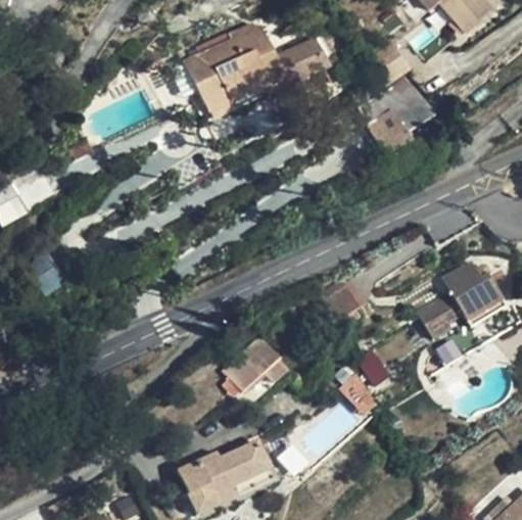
[(424,0),(430,7),(439,0),(441,0),(466,31),(491,8),(493,0),(424,0)]
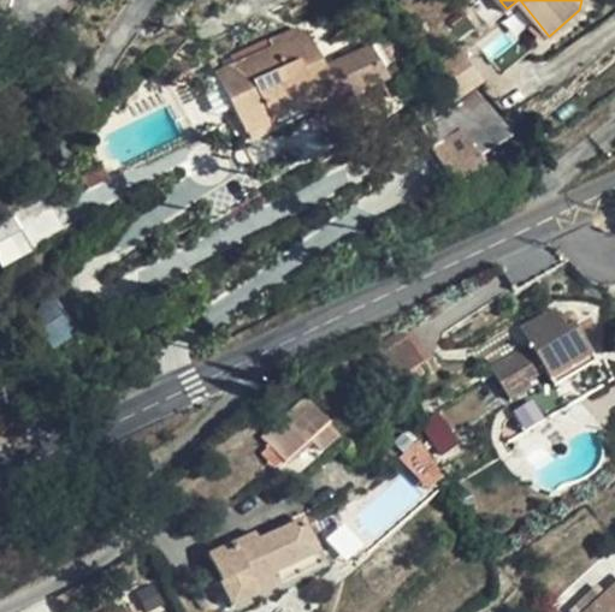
[(302,31),(300,27),(271,39),(275,45),(216,71),(240,124),(266,111),(270,118),(314,97),(318,106),(382,78),(383,69),(368,45),(325,66),(307,30),(302,31)]
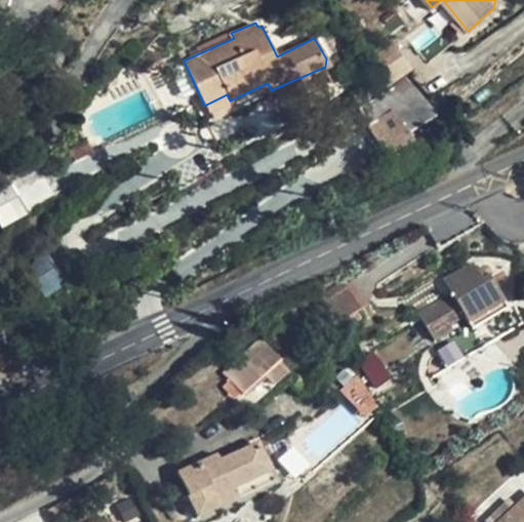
[(394,82),(421,122),(436,113),(406,74),(394,82)]
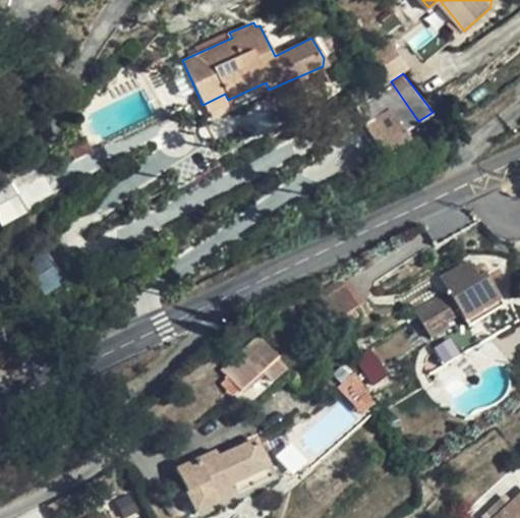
[(403,131),(418,121),(391,81),(368,98),(357,103),(366,120),(389,107),(403,131)]
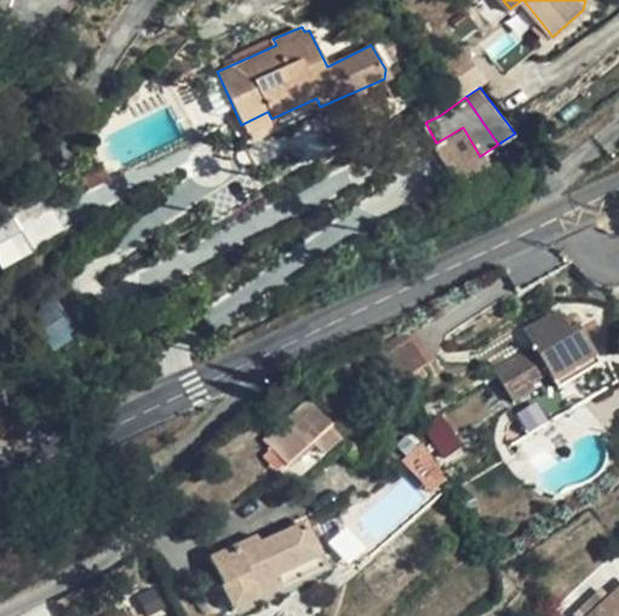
[(480,156),(463,127),(436,143),(452,173),(480,156)]
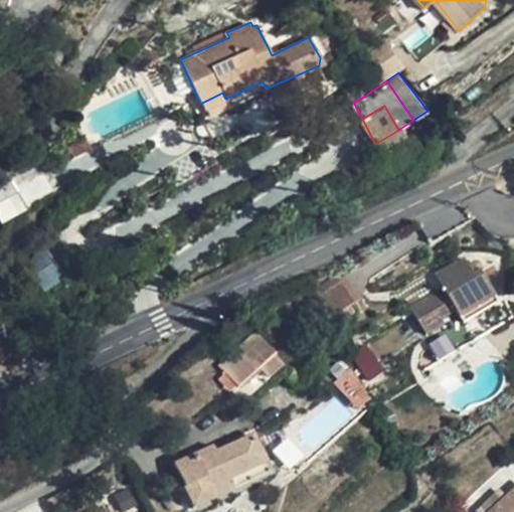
[(472,266),(466,256),(436,273),(443,286),(410,304),(426,331),(445,321),(442,316),(456,308),(464,321),(500,300),(496,294),(491,285),(498,280),(491,267),(484,271),(481,267),(474,270),(472,266)]
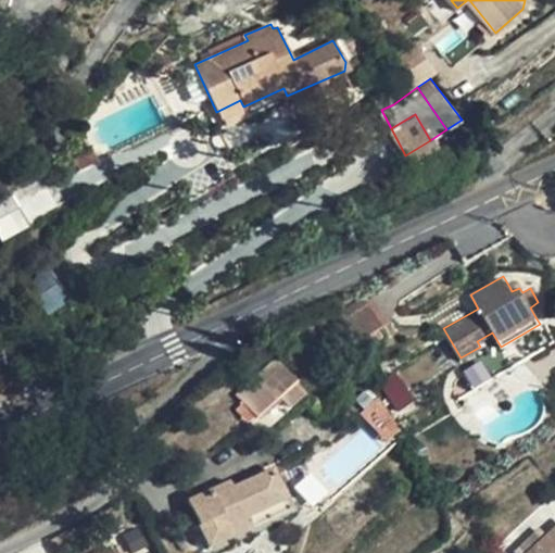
[(519,288),(516,283),(509,287),(512,291),(519,288)]
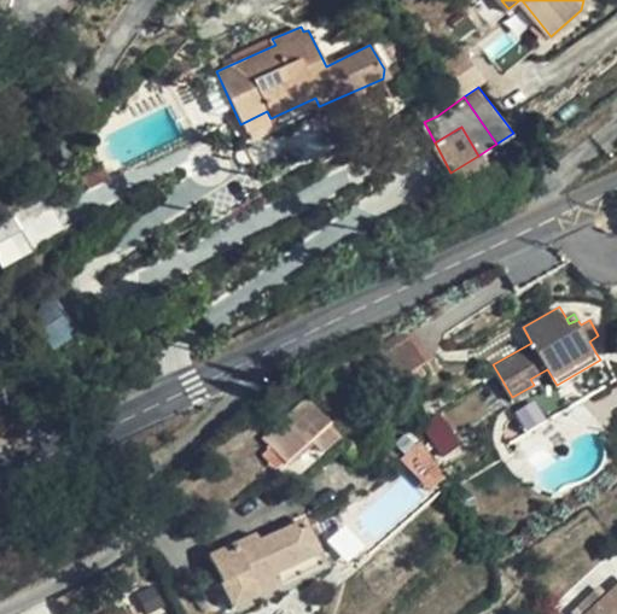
[(425,360),(408,334),(383,351),(399,376),(405,372),(409,380),(425,370),(420,362),(425,360)]
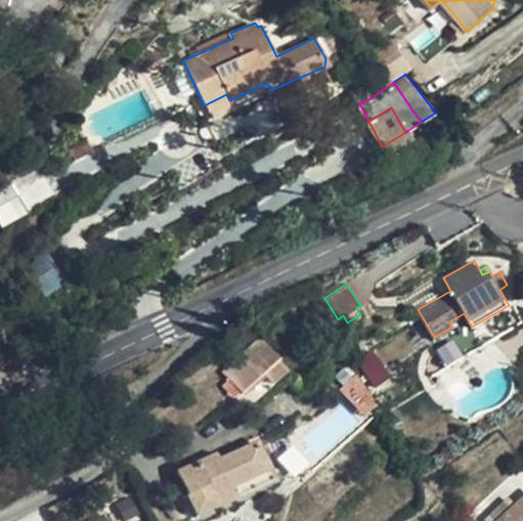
[(280,356),(260,335),(221,368),(228,377),(240,390),(242,392),(267,368),(280,356)]
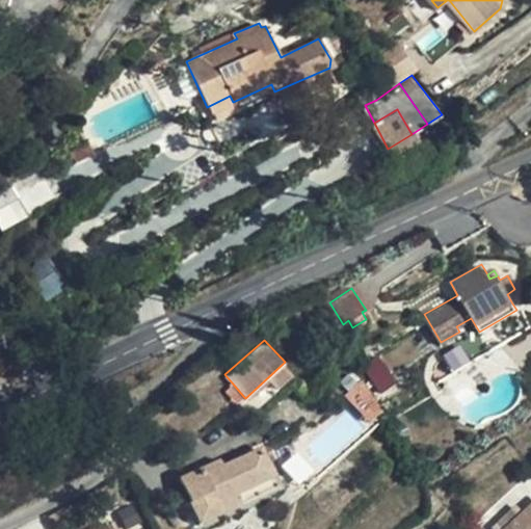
[(271,374),(277,380),(290,368),(285,362),(271,374)]
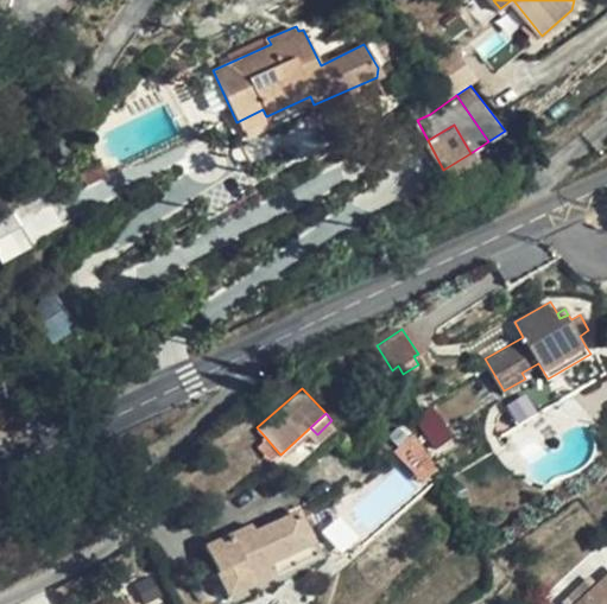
[(437,469),(413,431),(394,447),(424,479),(437,469)]
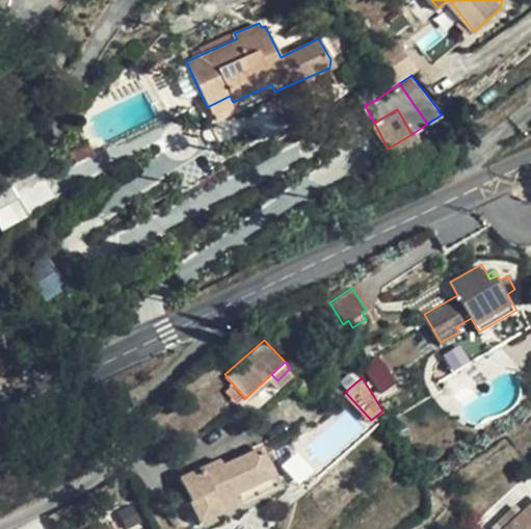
[(243,396),(232,382),(226,388),(237,402),(243,396)]
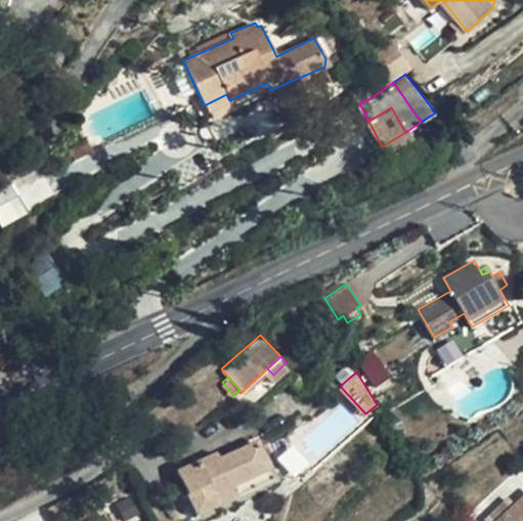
[(269,467),(257,440),(218,458),(216,451),(209,454),(212,461),(201,466),(199,460),(176,470),(197,513),(237,494),(232,484),(269,467)]
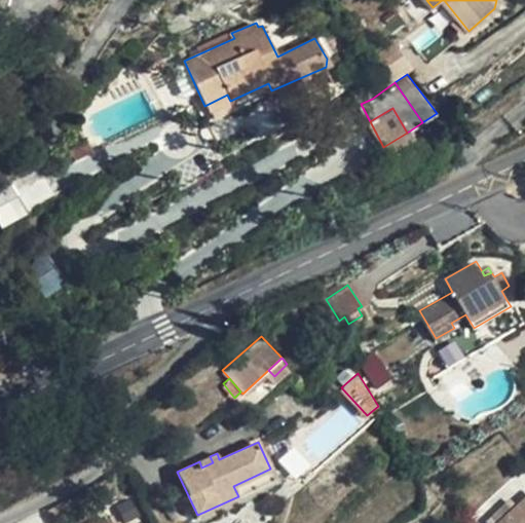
[(213,462),(210,456),(199,461),(201,468),(213,462)]
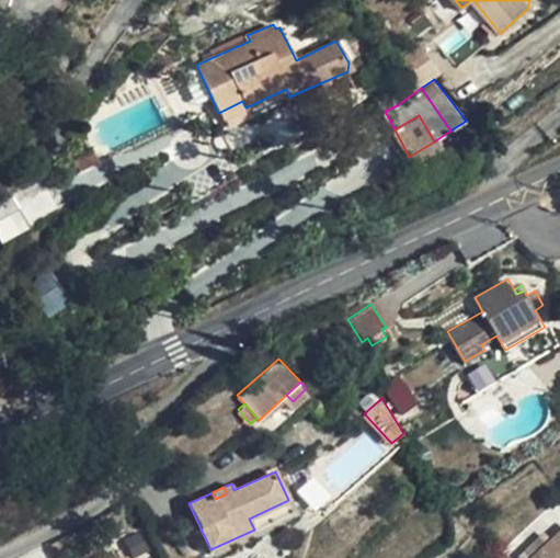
[(293,512),(288,500),(249,519),(254,530),(293,512)]
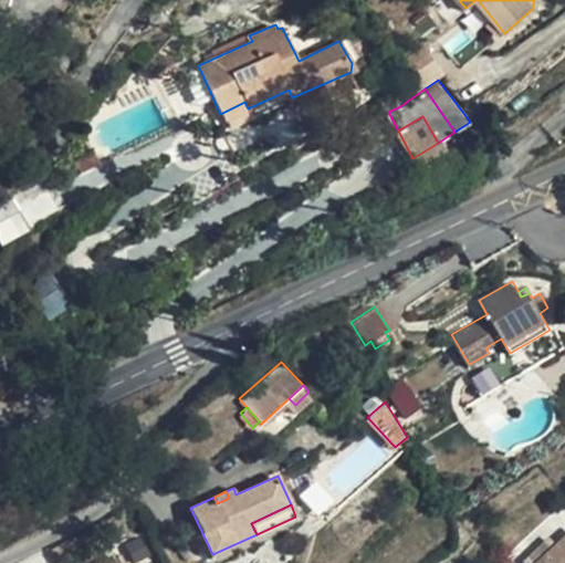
[(564,562),(564,537),(536,562),(564,562)]
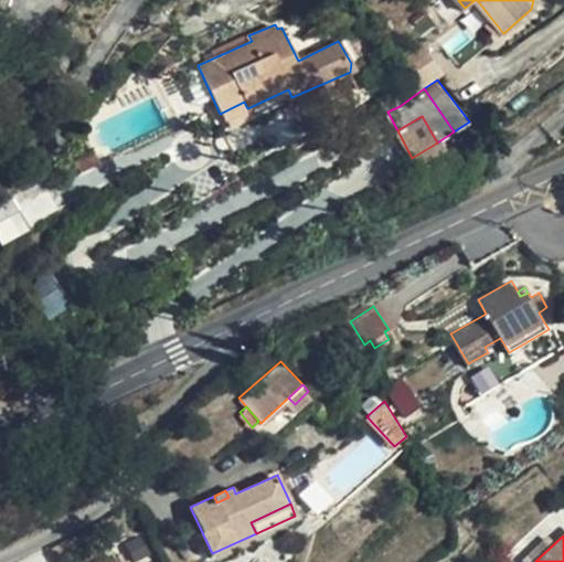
[(118,561),(114,552),(95,561),(118,561)]
